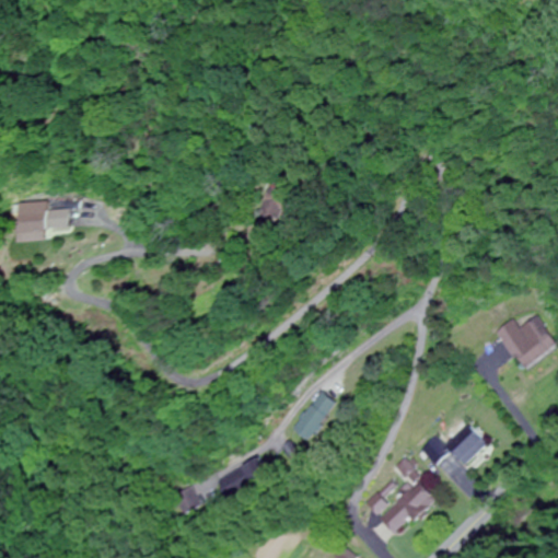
[(251,223),(277,234),(295,188),(270,177),(251,223)]
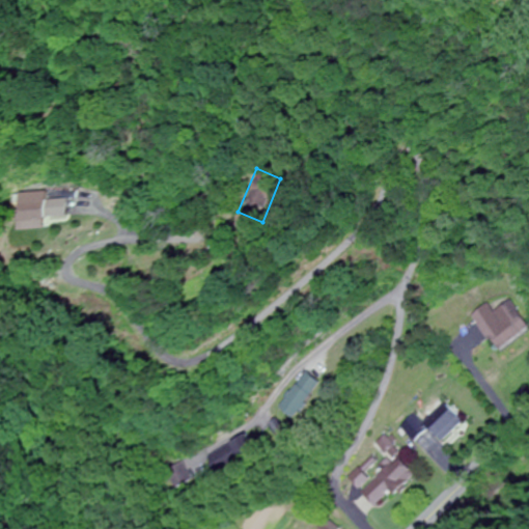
[(11,192),(12,230),(40,229),(40,219),(60,218),(59,198),(39,199),(39,191),(11,192)]
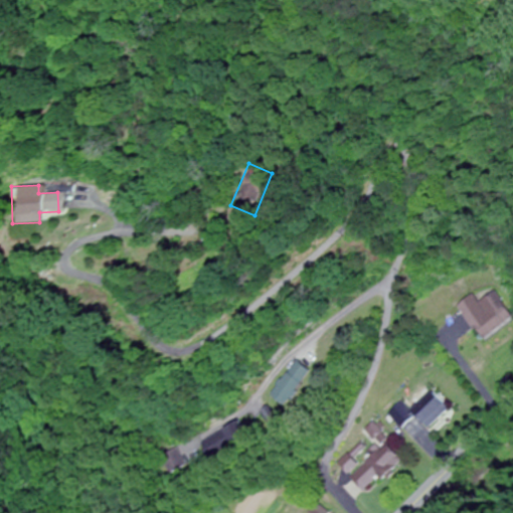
[(477,303),(470,294),(455,305),(480,341),(512,318),(493,291),(477,303)]
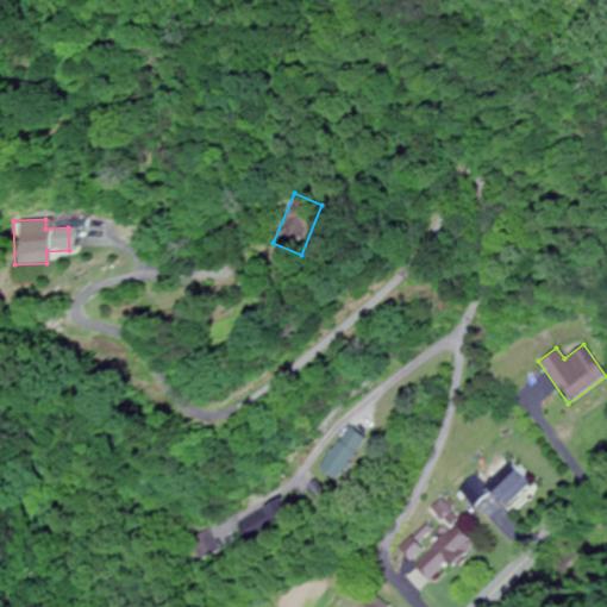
[(317,467),(336,481),(364,439),(345,425),(317,467)]
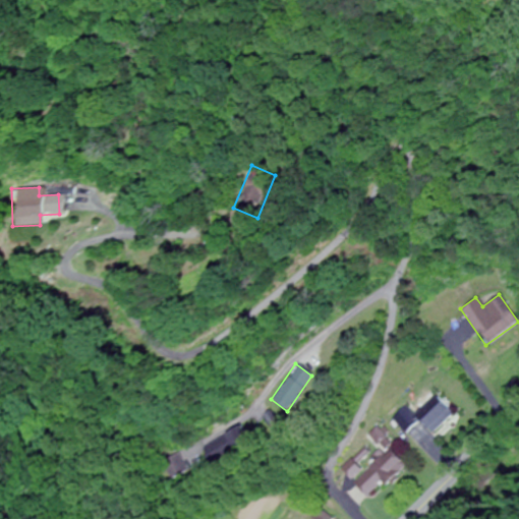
[(403,433),(419,418),(430,431),(452,413),(436,395),(412,415),(404,405),(390,416),(403,433)]
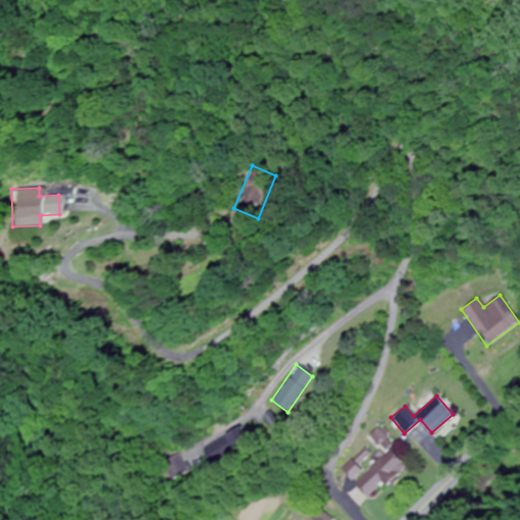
[(251,445),(240,426),(203,450),(214,467),(251,445)]
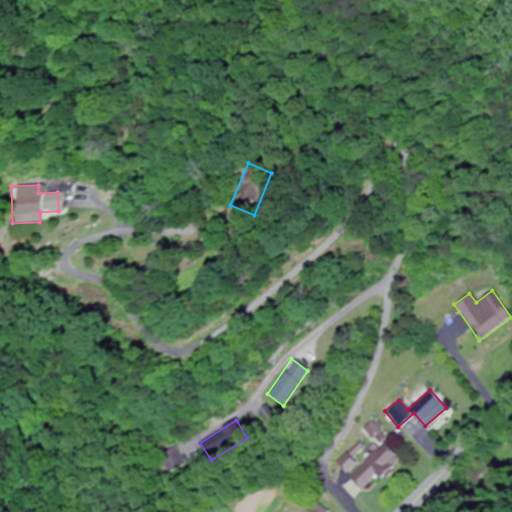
[(375,474),(380,479),(401,458),(382,441),(348,476),(360,489),(375,474)]
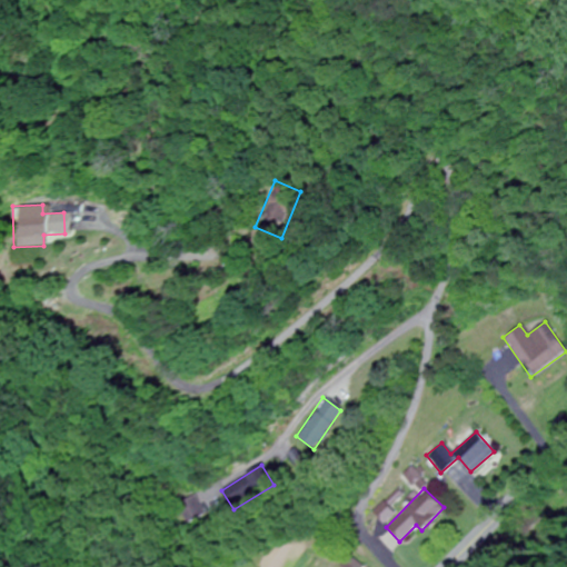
[(188,523),(205,514),(195,494),(178,503),(188,523)]
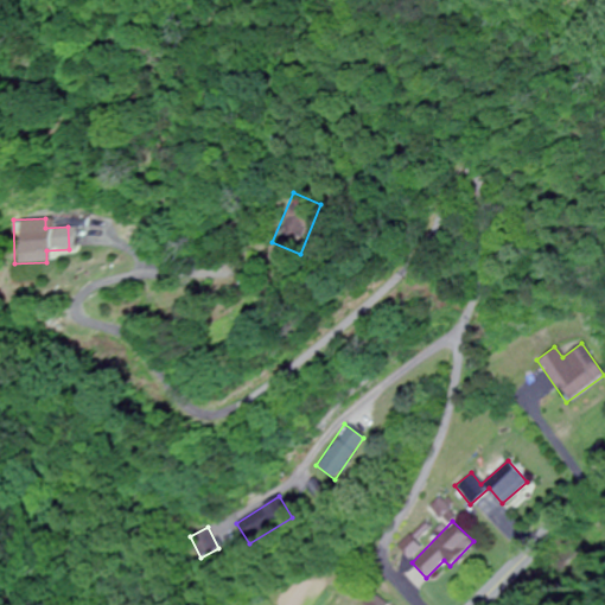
[(381,604),(373,593),(362,602),(364,604),(381,604)]
